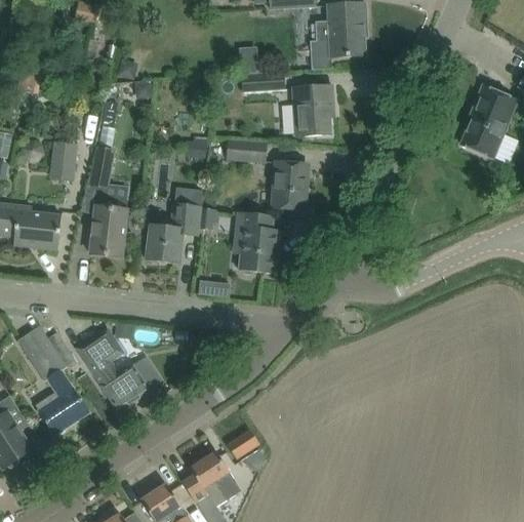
[(252,0),(252,2),(269,1),(270,8),(315,5),(314,0),(252,0)]
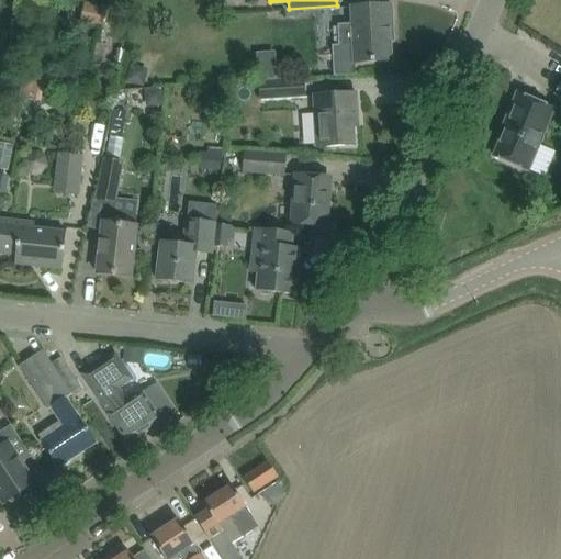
[(351,22),(337,23),(338,44),(352,43),(354,60),(369,59),(391,58),(389,22),(392,22),(391,2),(369,3),(350,4),(351,22)]
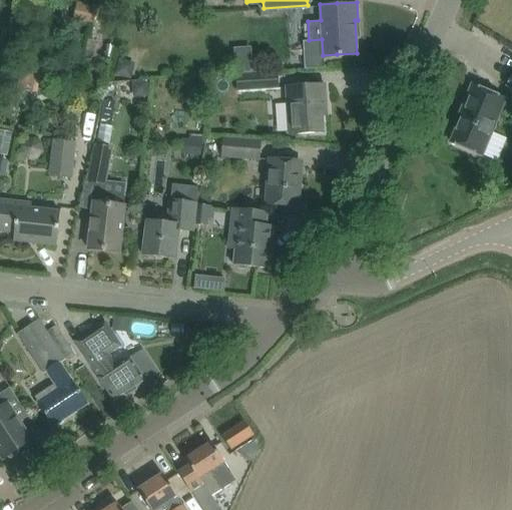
[(278,87),(277,69),(236,71),(237,89),(278,87)]
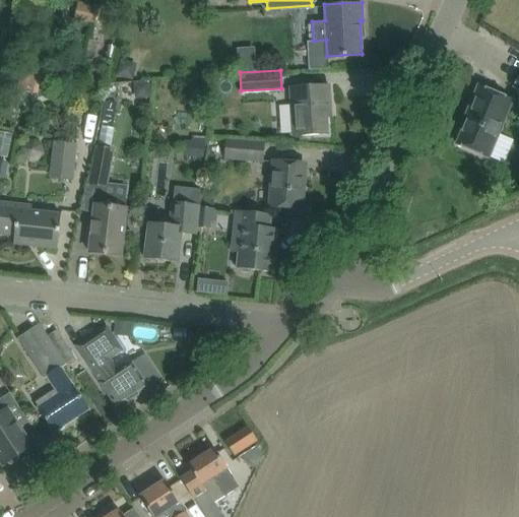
[(0,114),(7,116),(13,80),(0,78),(0,114)]
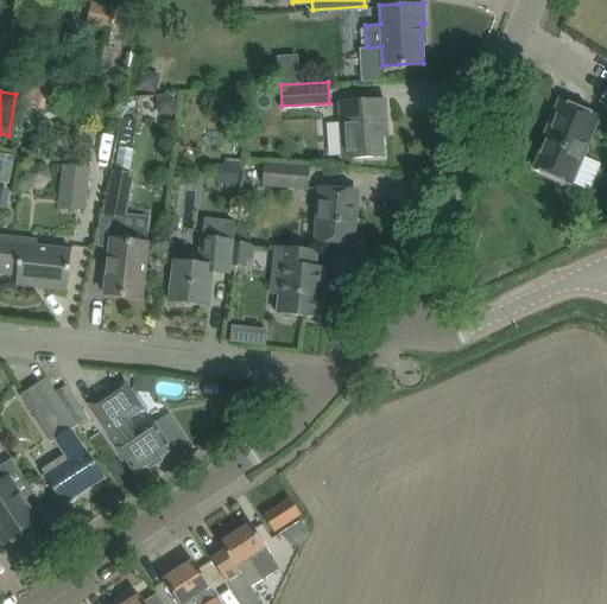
[(361,99),(339,100),(342,157),(383,153),(381,121),(386,121),(385,97),(361,99)]
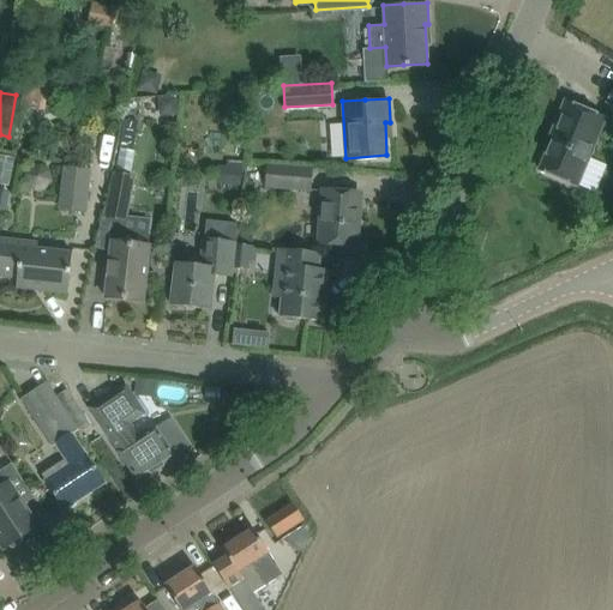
[(576,182),(604,116),(564,100),(556,120),(558,121),(539,168),(576,182)]
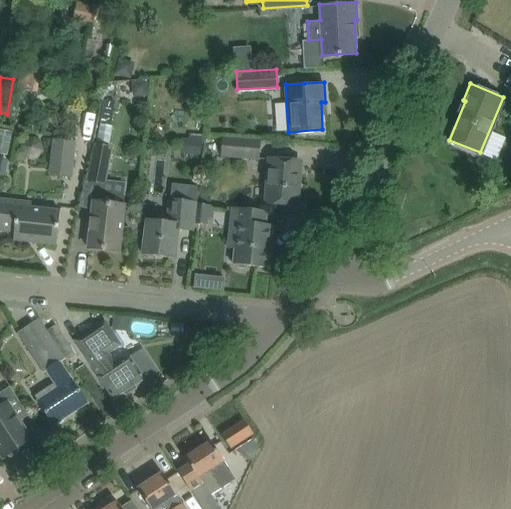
[(104,98),(102,109),(111,111),(113,99),(104,98)]
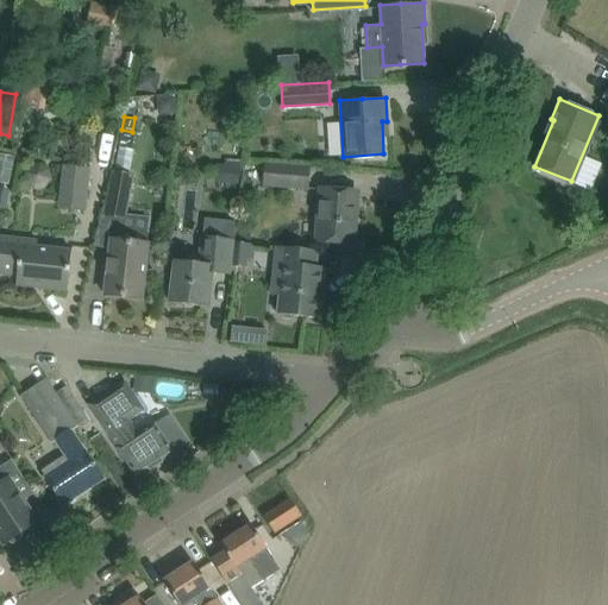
[(607,151),(588,147),(582,181),(607,186),(607,151)]
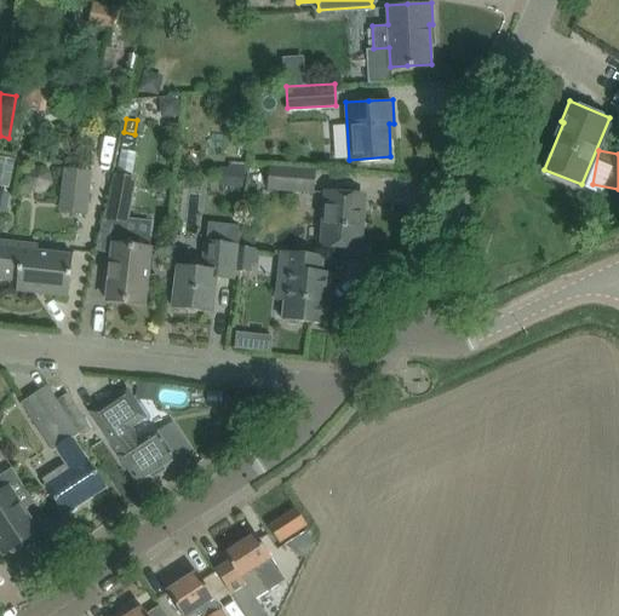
[(58,207),(86,211),(91,168),(63,163),(58,207)]
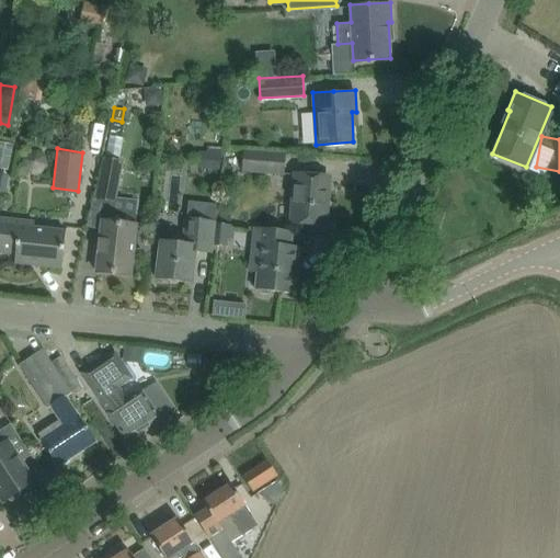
[(198,148),(197,166),(219,168),(221,150),(198,148)]
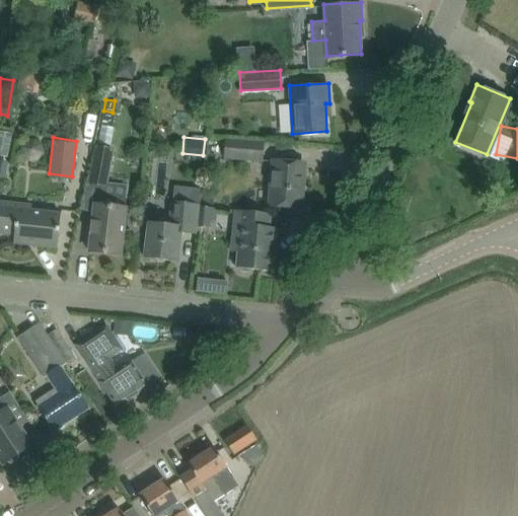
[(224,156),(261,159),(263,141),(226,138),(224,156)]
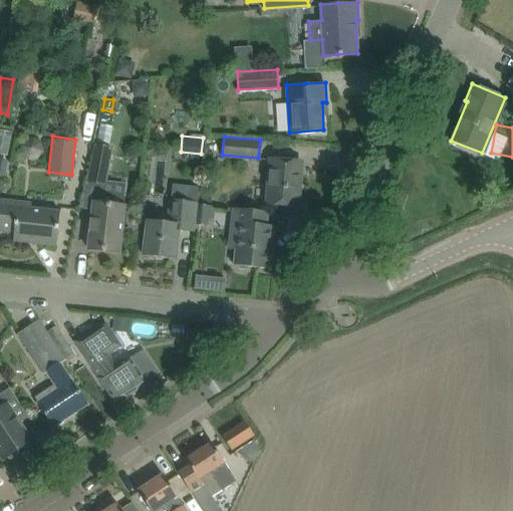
[(88,180),(103,182),(110,147),(95,144),(88,180)]
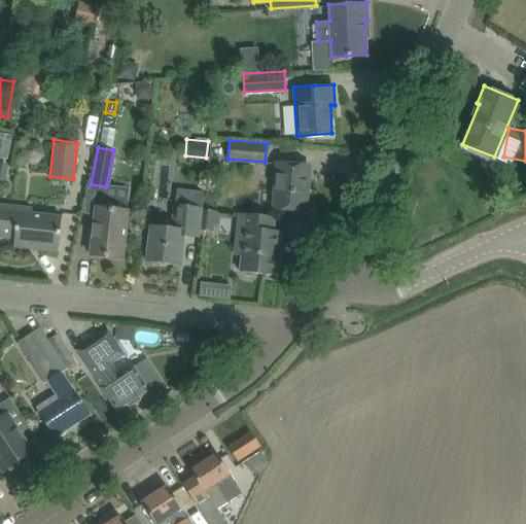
[(272,207),(306,210),(308,189),(305,188),(307,164),(286,162),(275,161),(272,207)]
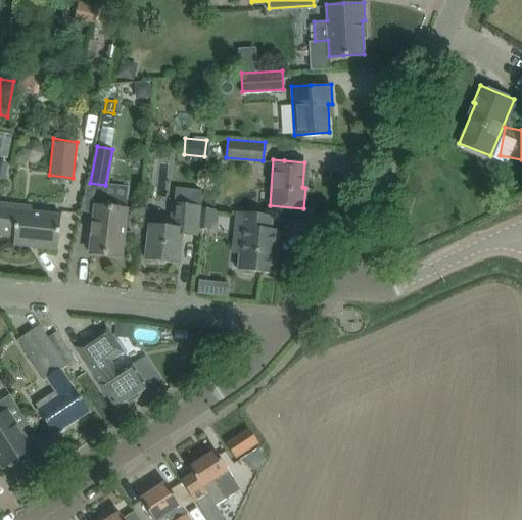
[(57,248),(59,228),(60,214),(31,209),(32,205),(0,201),(0,233),(14,235),(13,243),(57,248)]
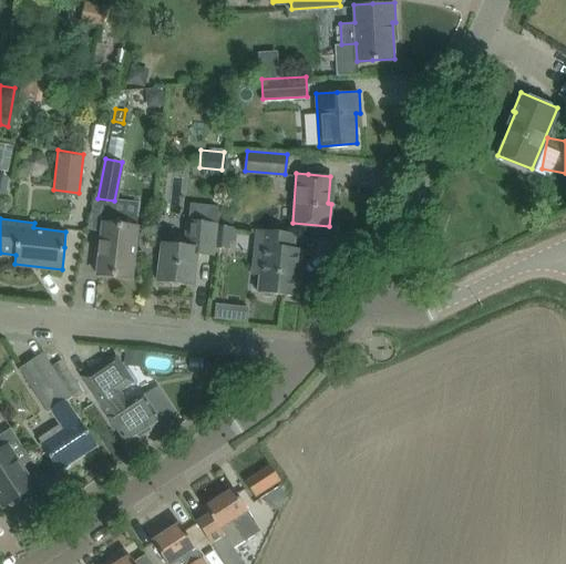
[(196,252),(212,253),(215,231),(215,223),(187,219),(185,245),(162,242),(157,279),(193,284),(196,252)]
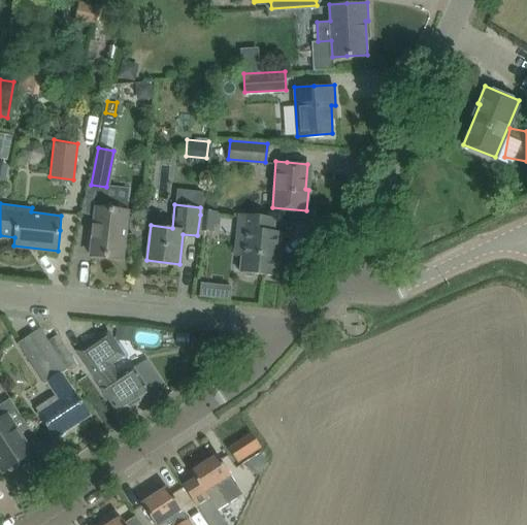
[(122,258),(124,237),(127,210),(96,206),(90,254),(122,258)]
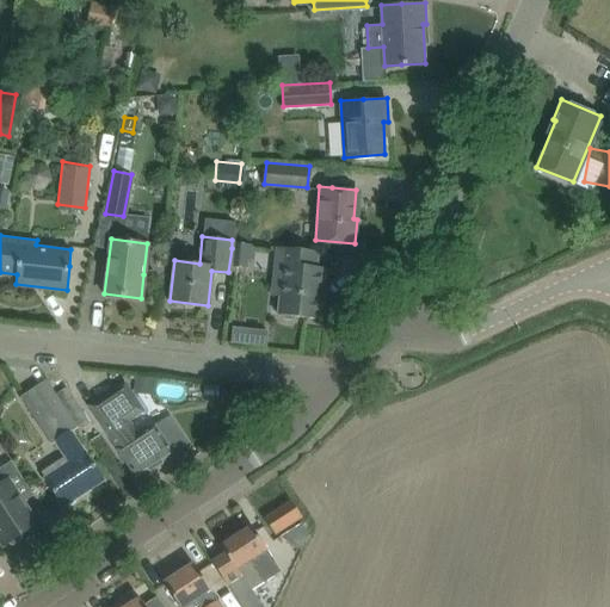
[(250,241),(235,240),(232,266),(247,267),(250,241)]
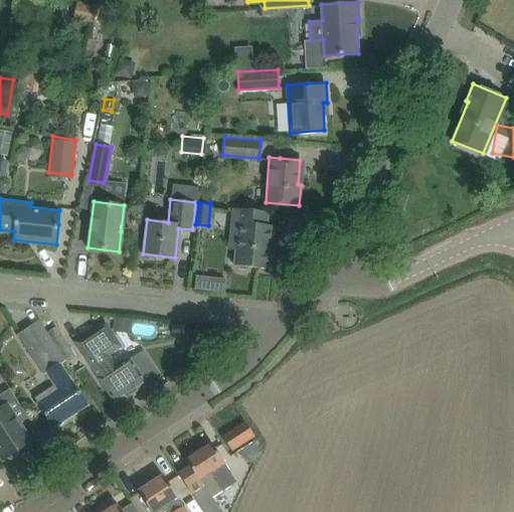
[(231,226),(229,247),(234,247),(233,264),(269,268),(273,224),(267,223),(268,211),(247,209),(234,207),(231,226)]
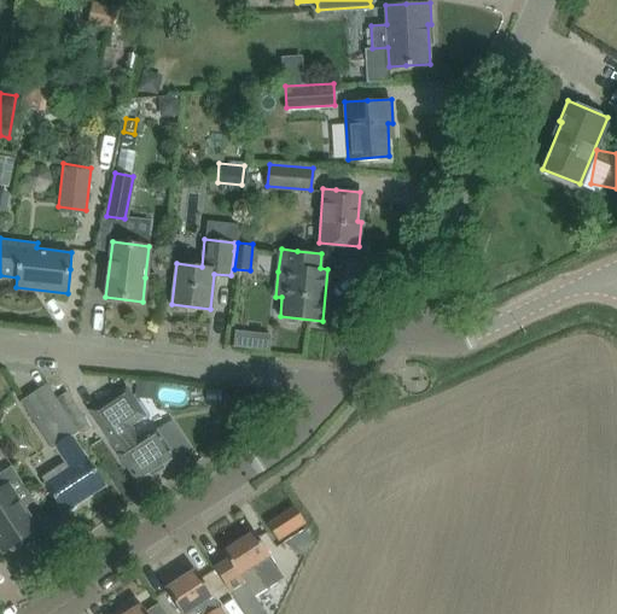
[(234,328),(233,344),(268,349),(271,333),(234,328)]
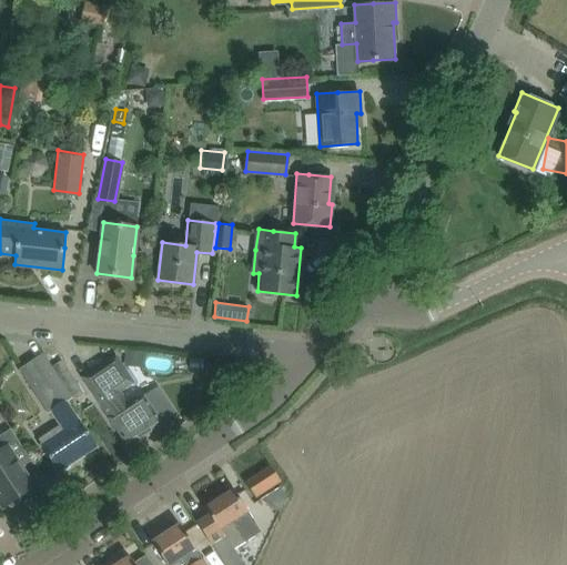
[(70,465),(71,461),(95,445),(66,401),(72,396),(42,351),(18,367),(46,413),(51,410),(60,423),(38,437),(58,470),(61,467),(66,468),(70,465)]
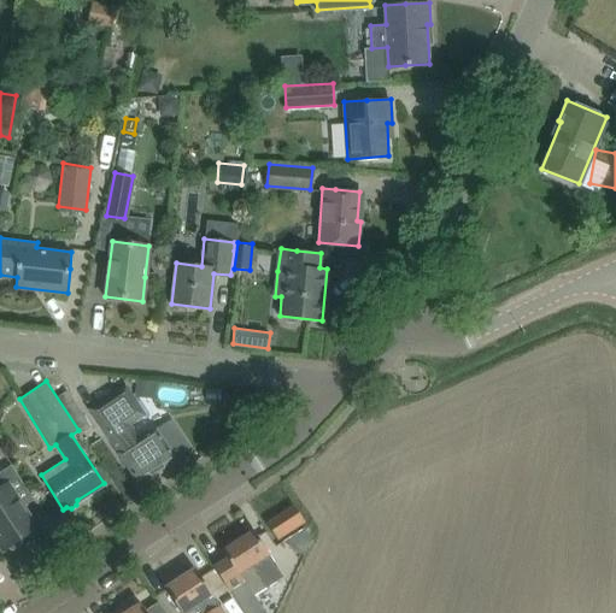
[(129,424),(145,413),(125,384),(89,408),(139,482),(175,458),(156,428),(139,438),(129,424)]
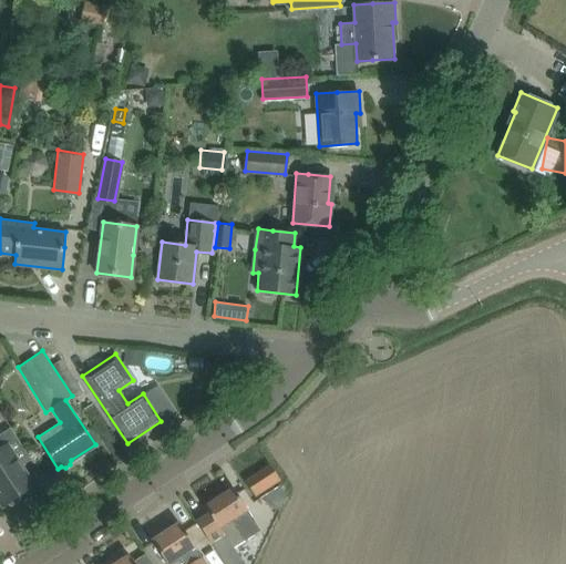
[(84,392),(61,358),(53,363),(75,398),(84,392)]
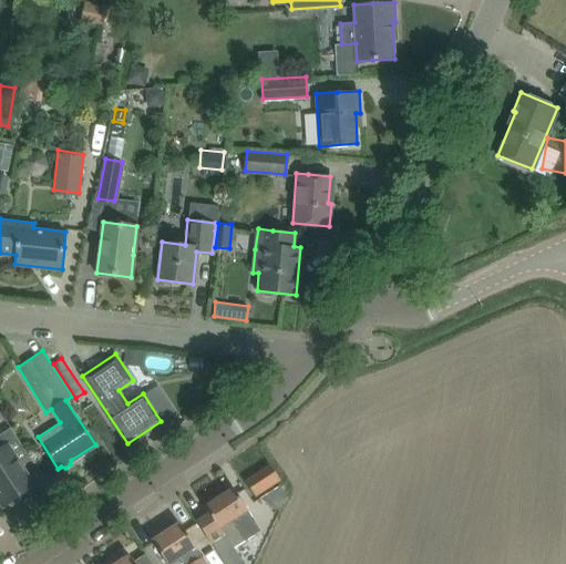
[(0,500),(3,505),(7,503),(11,504),(19,499),(19,495),(33,485),(20,464),(17,460),(7,444),(0,448),(0,500)]
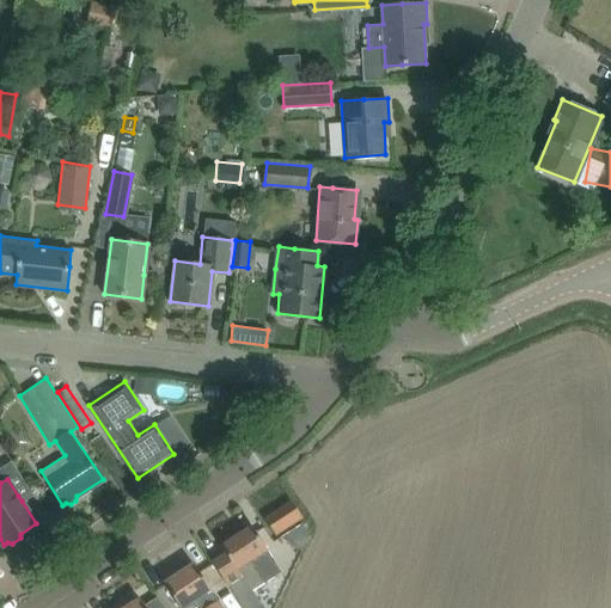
[(292,499),(264,517),(275,533),(301,516),(292,499)]
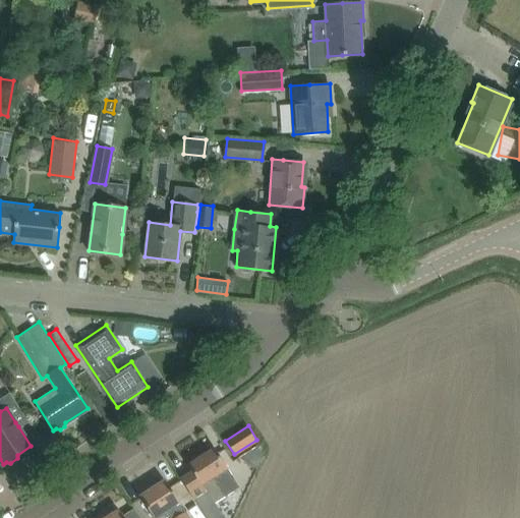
[(253,445),(240,454),(255,462),(260,454),(260,453),(253,445)]
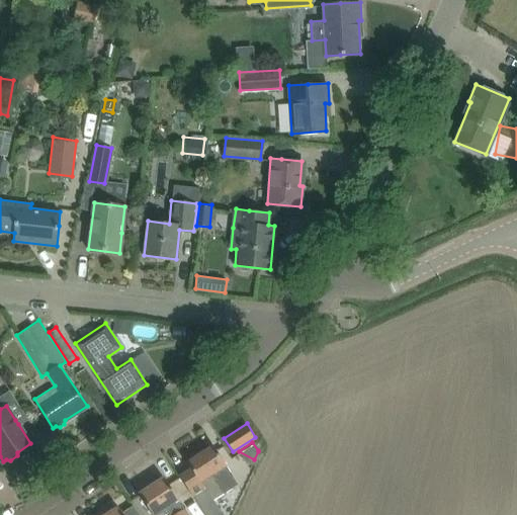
[(191,467),(180,475),(190,492),(192,495),(193,497),(205,514),(225,514),(214,498),(238,484),(231,474),(232,474),(226,464),(225,461),(213,445),(187,462),(191,467)]
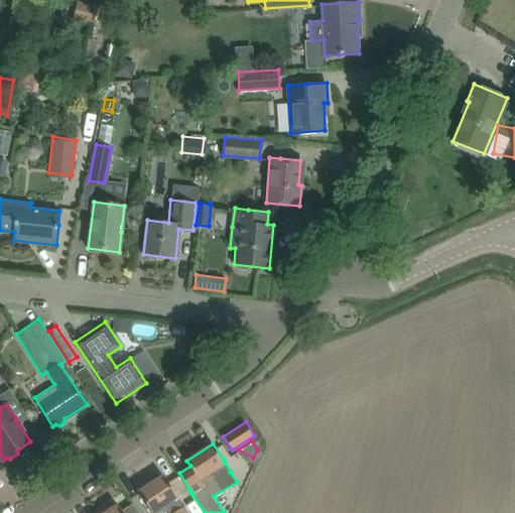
[(187,512),(163,475),(138,491),(152,512),(163,512),(166,511),(167,512),(187,512)]
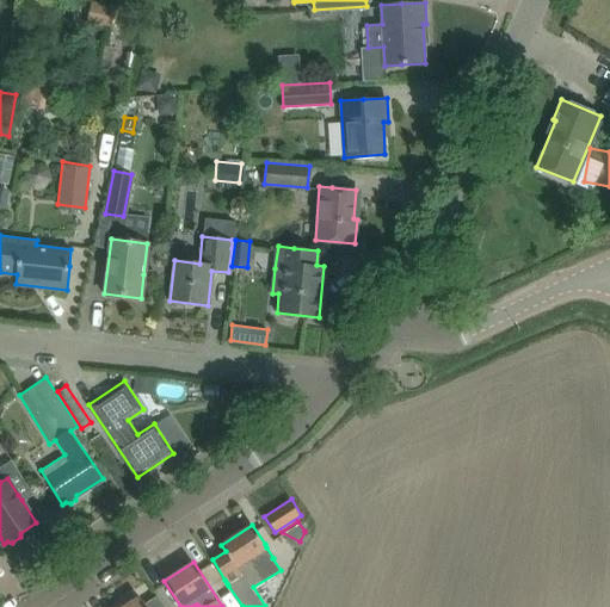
[(140,596),(123,606),(164,606),(156,595),(143,602),(140,596)]
